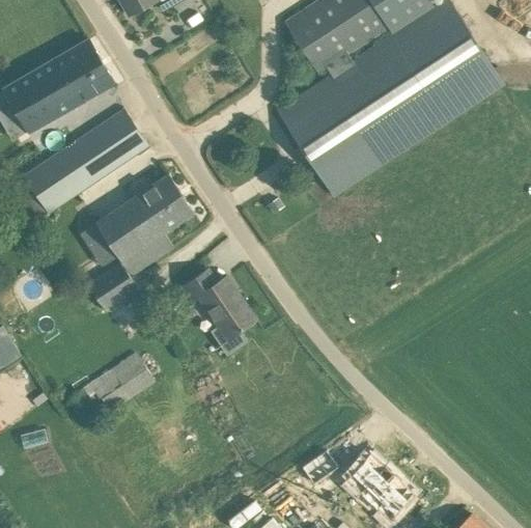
[(157,0),(119,0),(130,18),(158,2),(157,0)]
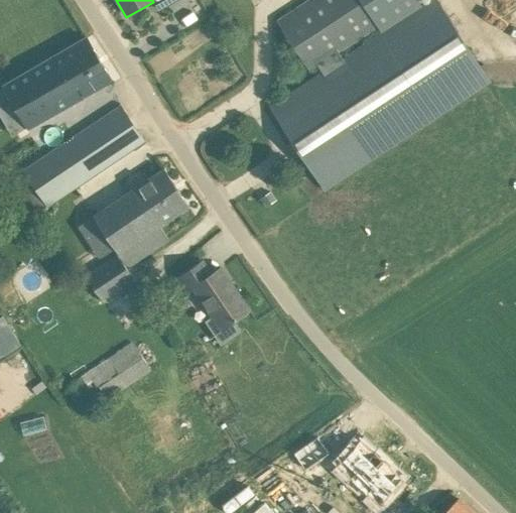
[(270,109),(325,191),(490,84),(435,0),(340,63),(335,56),(378,28),(359,0),(312,0),(278,23),(310,73),(326,63),(331,70),(270,109)]
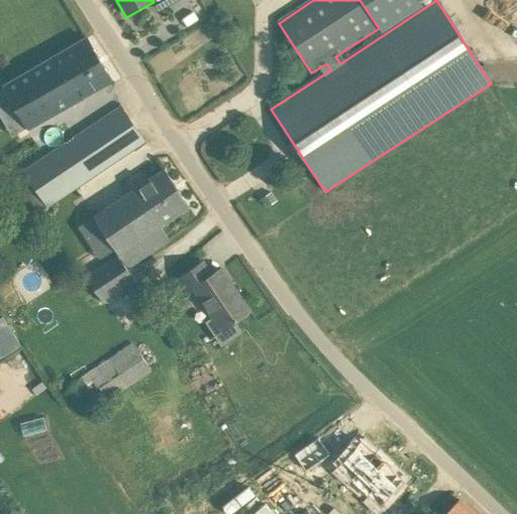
[(3,89),(27,130),(112,83),(88,39),(3,89)]
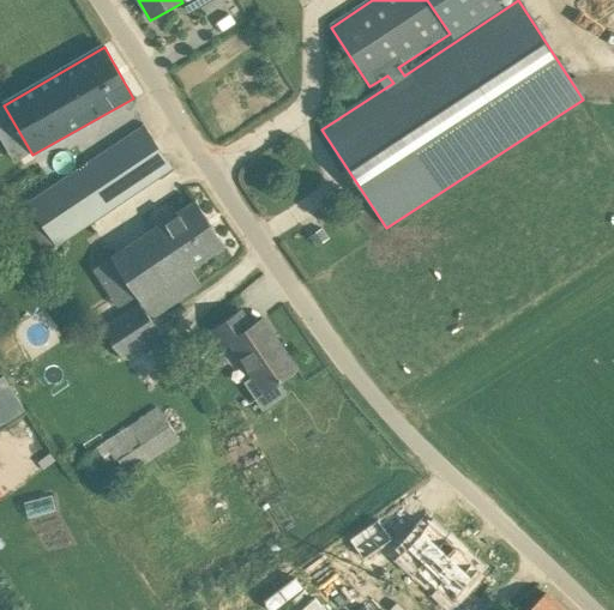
[(29,206),(56,248),(173,170),(144,128),(29,206)]
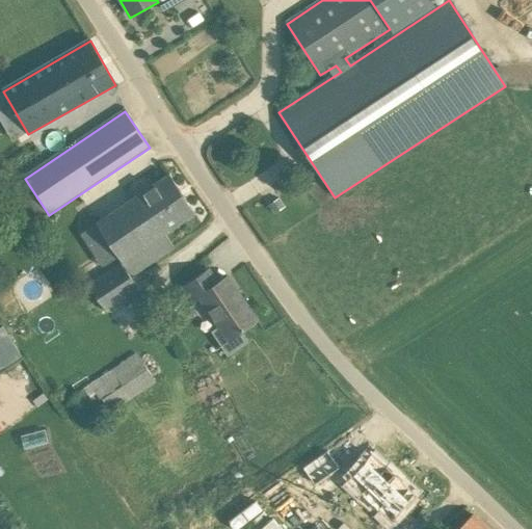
[(87,284),(106,313),(140,290),(131,276),(174,248),(165,235),(194,215),(169,177),(96,223),(122,262),(87,284)]
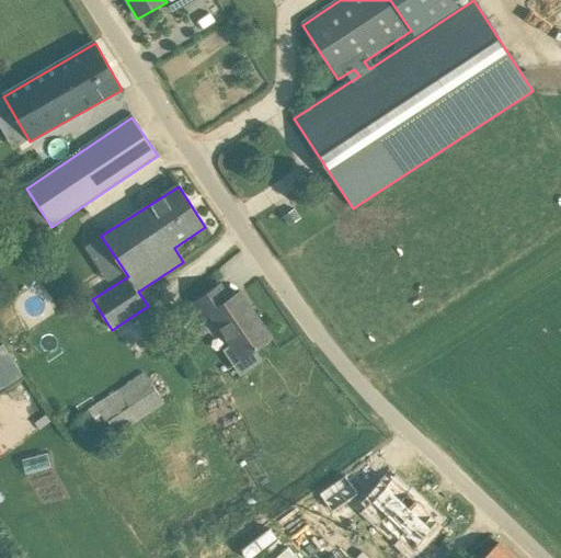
[(294,212),(284,218),(289,227),(299,220),(294,212)]
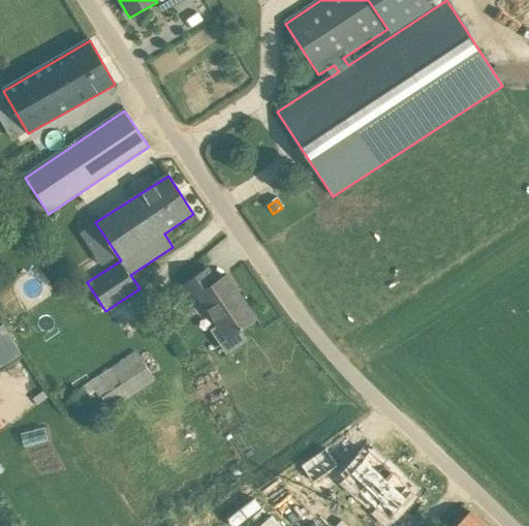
[(235,295),(237,292),(226,277),(217,283),(208,271),(191,282),(184,286),(193,301),(198,297),(226,338),(238,332),(255,319),(254,318),(252,320),(235,295)]
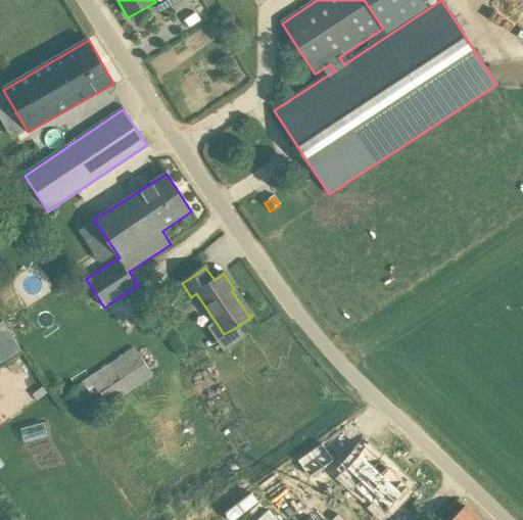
[(0,363),(20,350),(3,323),(0,325),(0,363)]
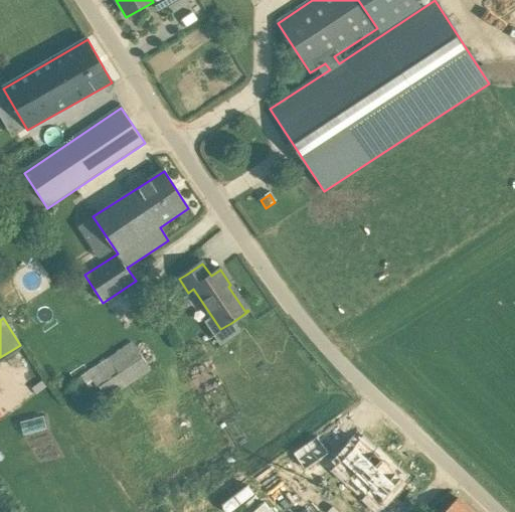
[(69,387),(75,395),(90,415),(151,374),(131,346),(69,387)]
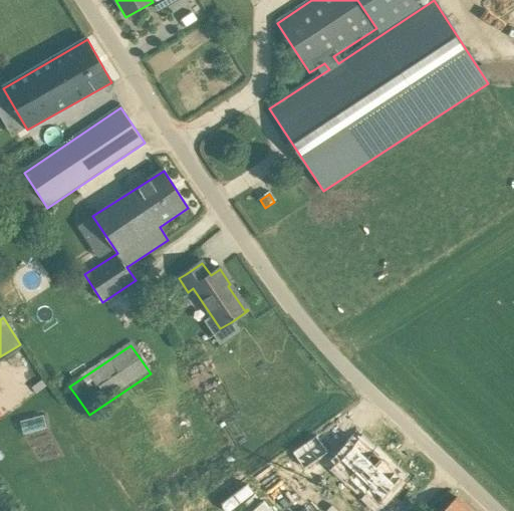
[(329,454),(316,436),(291,454),(304,471),(329,454)]
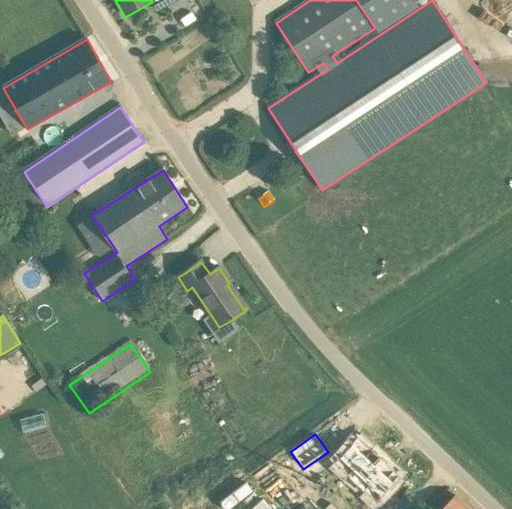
[(400,477),(357,437),(333,463),(349,478),(347,480),(363,495),(365,493),(376,503),(400,477)]
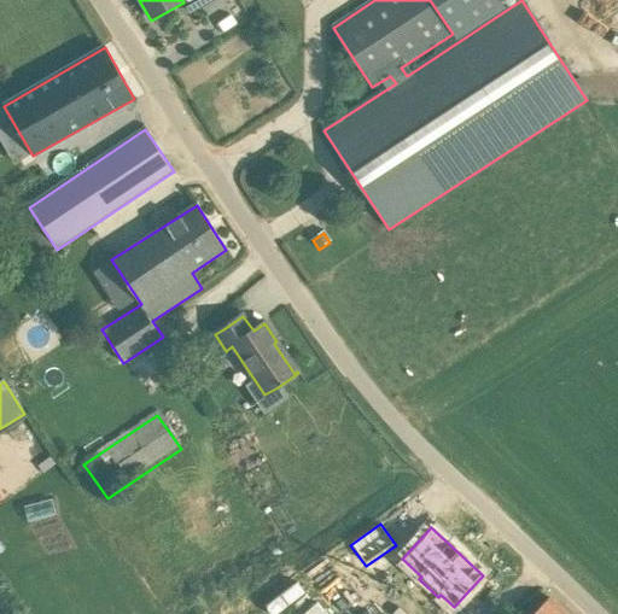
[(564,613),(549,600),(535,613),(564,613)]
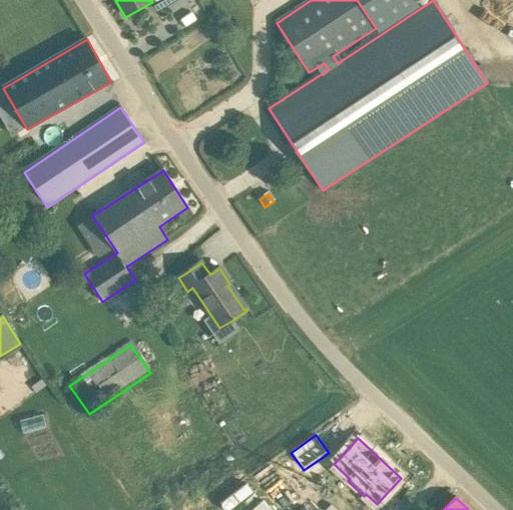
[(274,509),(266,499),(250,509),(274,509)]
